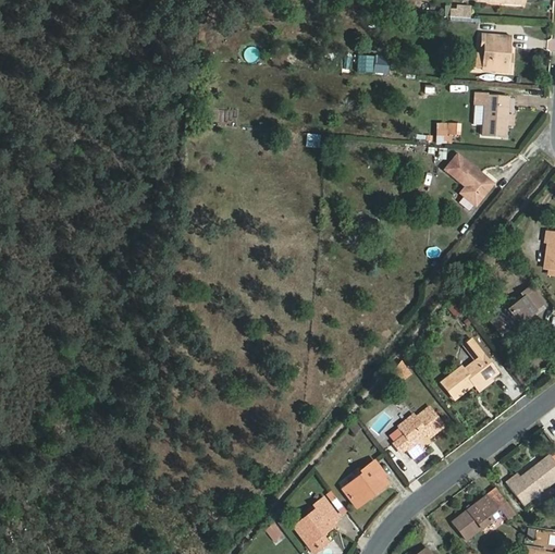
[(456,5),(456,15),(469,16),(469,5),(456,5)]
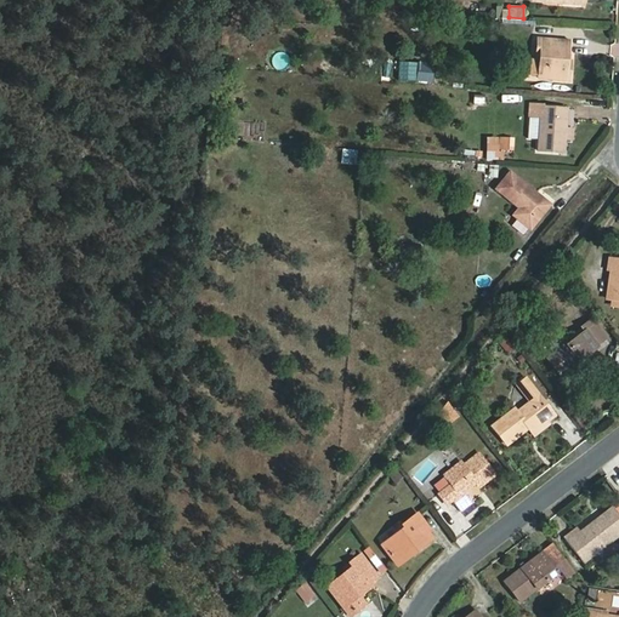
[(538,36),(537,49),(543,49),(541,56),(540,56),(540,76),(572,80),(572,67),(568,67),(568,57),(569,39),(538,36)]
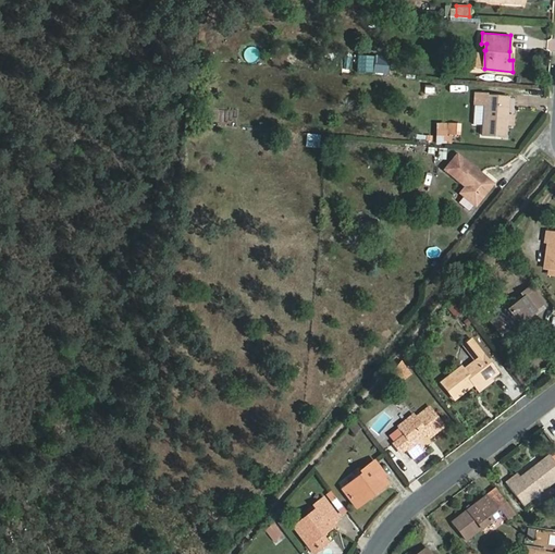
[(358,70),(375,70),(377,53),(359,52),(358,70)]
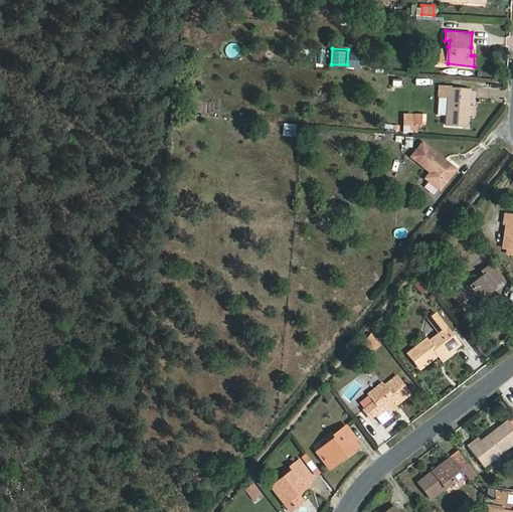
[(349,48),(349,59),(358,59),(358,48),(349,48)]
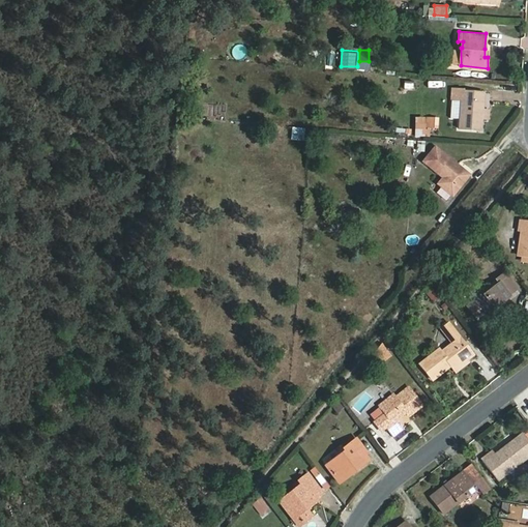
[(484,90),(461,89),(459,127),(481,128),(484,90)]
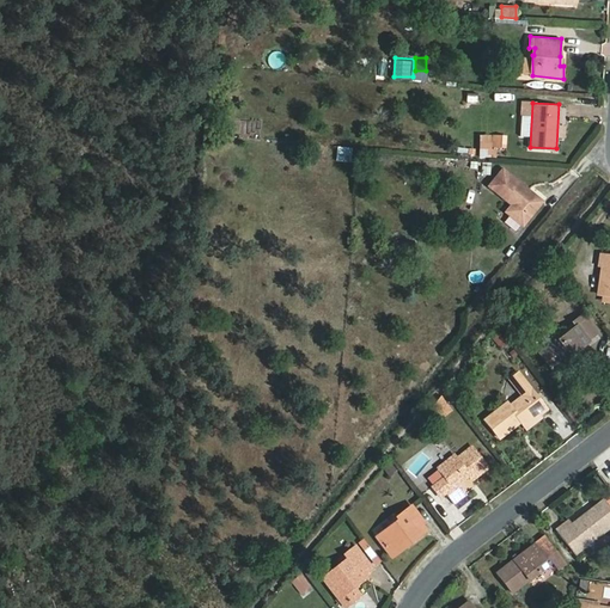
[(504,135),(494,134),(493,145),(502,145),(504,135)]
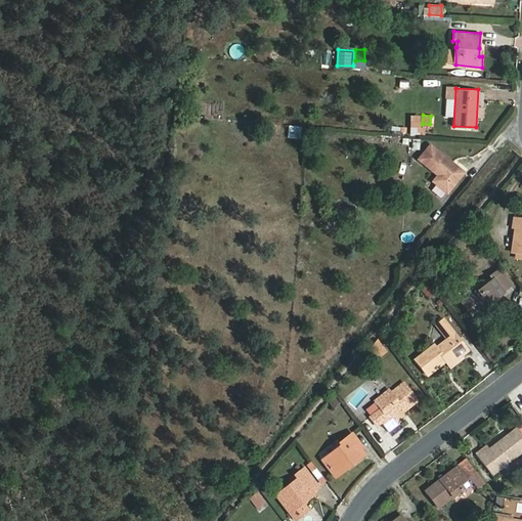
[(422,147),(423,137),(414,136),(412,147),(422,147)]
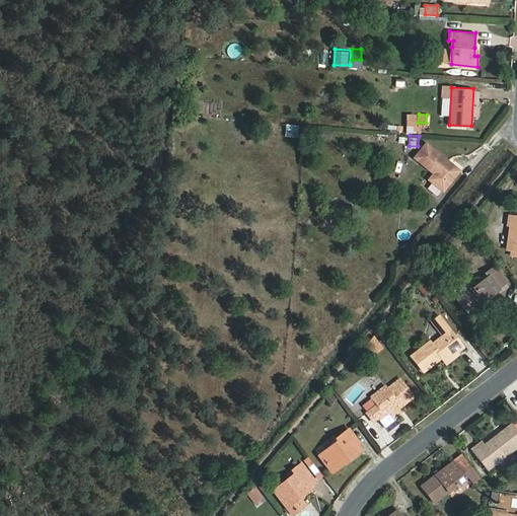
[(201,154),(203,140),(190,139),(188,153),(201,154)]
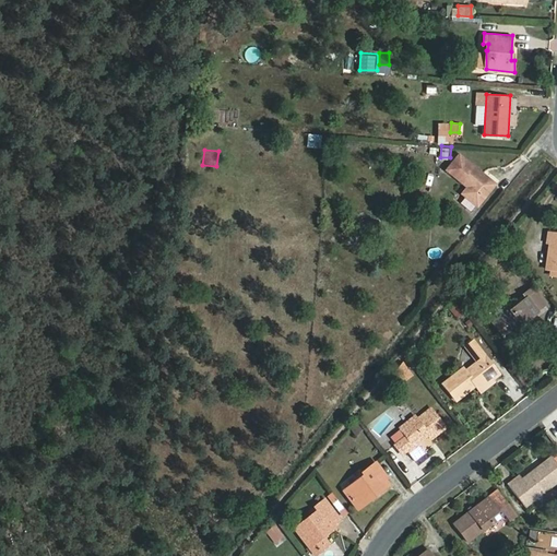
[(496,181),(464,157),(453,174),(467,186),(462,192),(478,204),(496,181)]
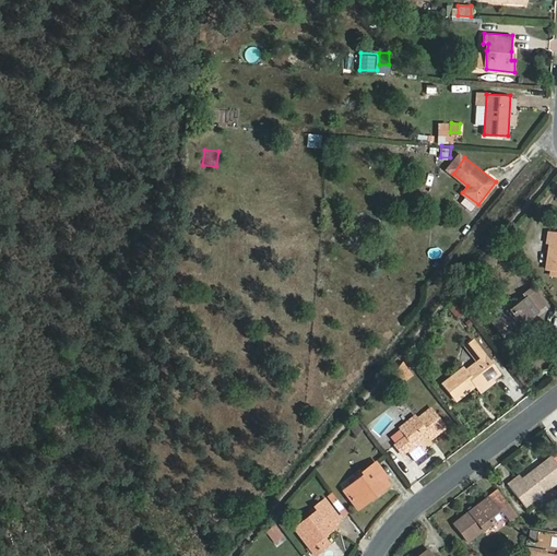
[(546,268),(554,269),(556,269),(556,234),(548,233),(547,241),(549,243),(546,268)]
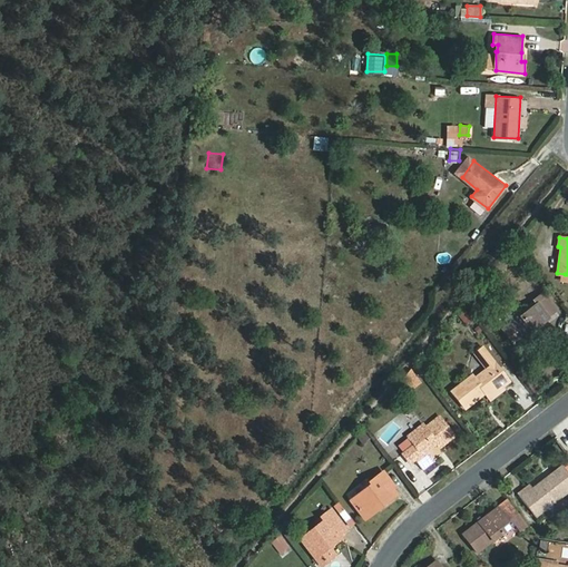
[(536,304),(502,329),(516,346),(550,321),(548,318),(555,312),(542,295),(535,301),(536,304)]
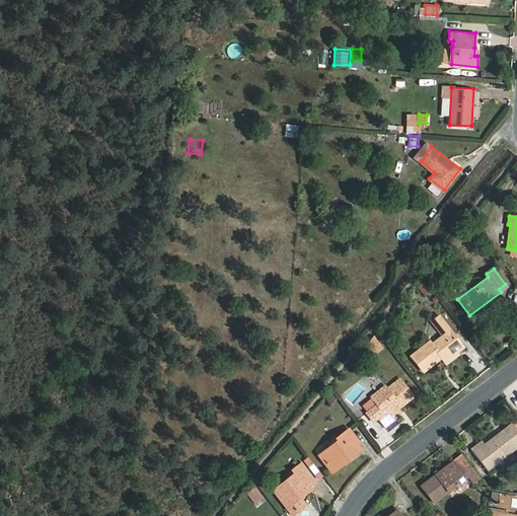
[(456,351),(458,352),(463,348),(454,336),(439,315),(433,319),(444,334),(432,343),(429,340),(410,355),(422,371),(435,361),(433,359),(438,355),(442,361),(456,351)]
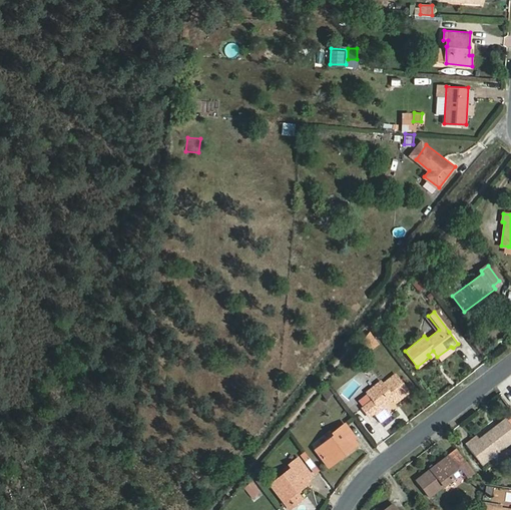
[(369,329),(366,332),(374,342),(377,340),(369,329)]
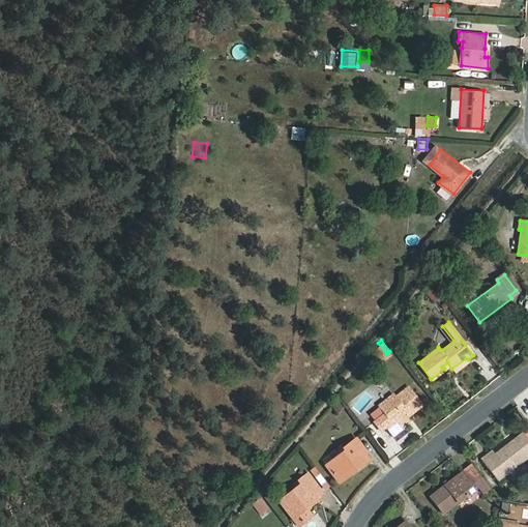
[(386,353),(378,343),(373,349),(379,359),(386,353)]
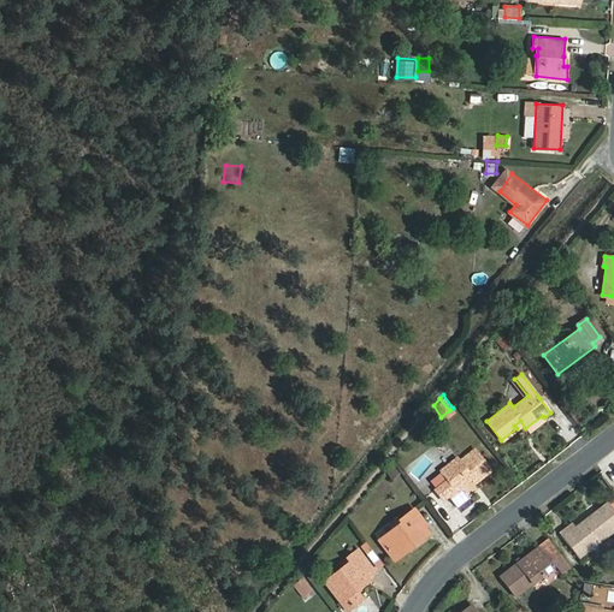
[(545,420),(544,417),(542,416),(525,428),(529,433),(545,420)]
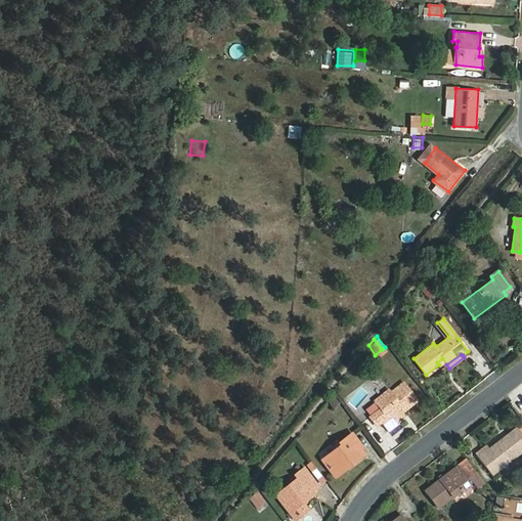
[(389,388),(376,397),(378,399),(382,406),(371,415),(376,424),(381,421),(387,430),(399,422),(393,411),(399,407),(397,404),(400,402),(404,407),(417,399),(404,382),(392,391),(389,388)]
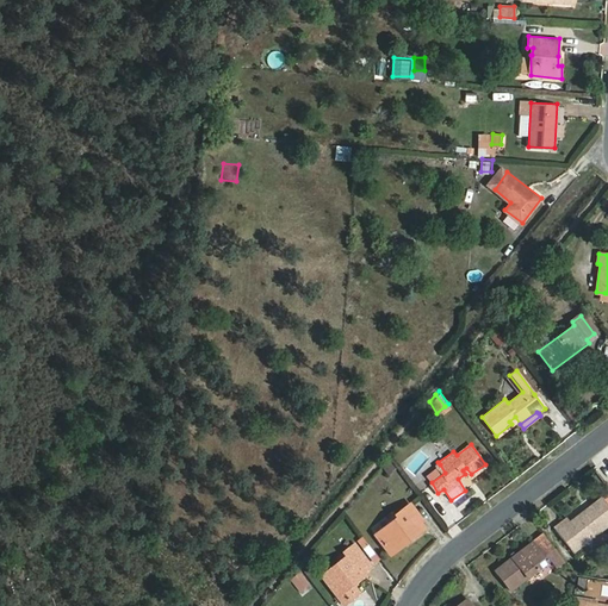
[(440,464),(427,474),(432,482),(445,473),(440,464)]
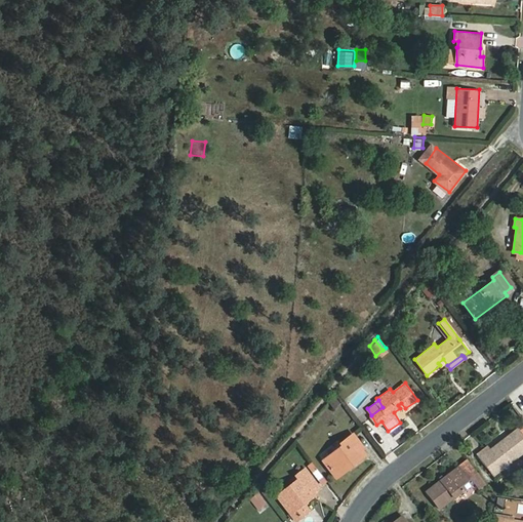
[(487,446),(476,453),(491,475),(522,451),(522,435),(517,428),(489,448),(487,446)]
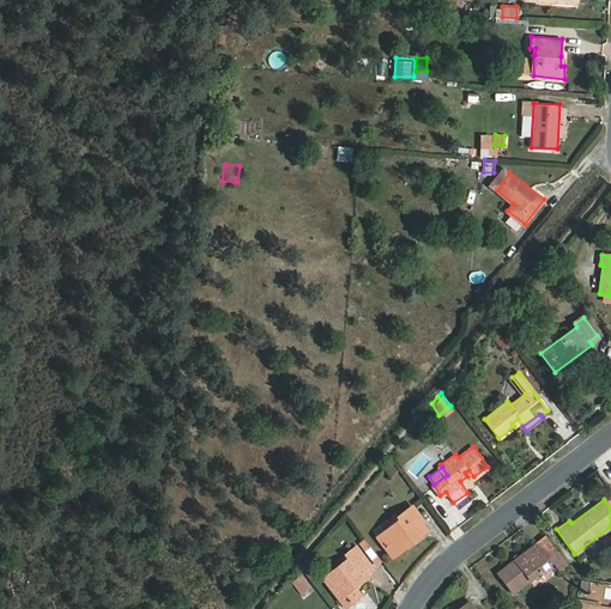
[(377,535),(388,549),(404,537),(407,542),(424,529),(421,523),(423,521),(410,504),(397,513),(399,518),(377,535)]
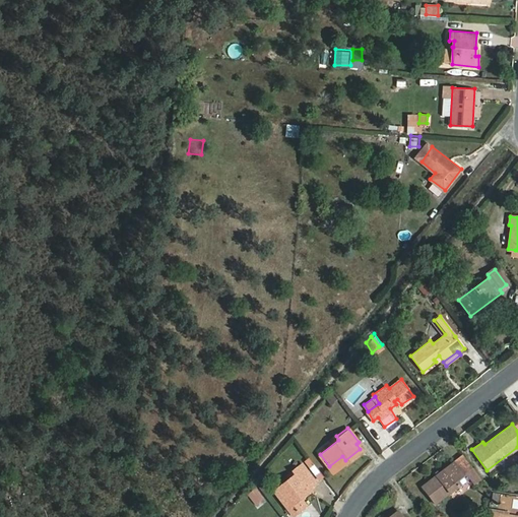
[(434,502),(468,475),(475,470),(463,455),(422,487),(434,502)]
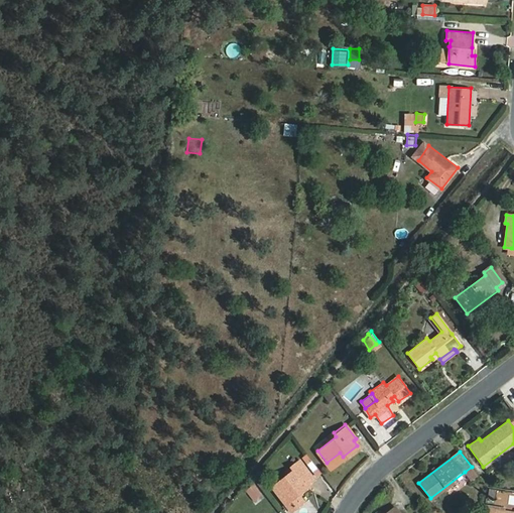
[(340,453),(327,463),(330,467),(343,457),(340,453)]
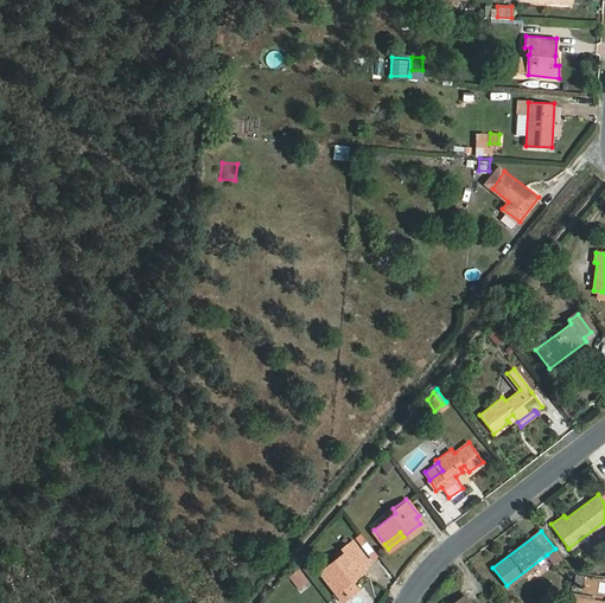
[(342,549),(344,552),(355,544),(352,540),(342,549)]
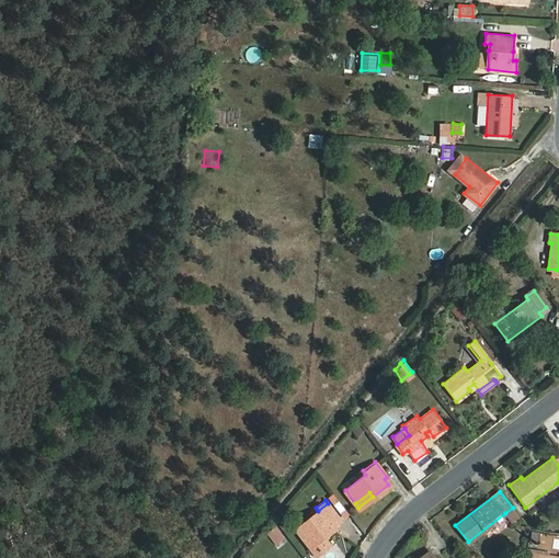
[(318,511),(295,528),(316,556),(326,548),(319,541),(323,537),(335,528),(333,526),(341,521),(328,503),(318,511)]
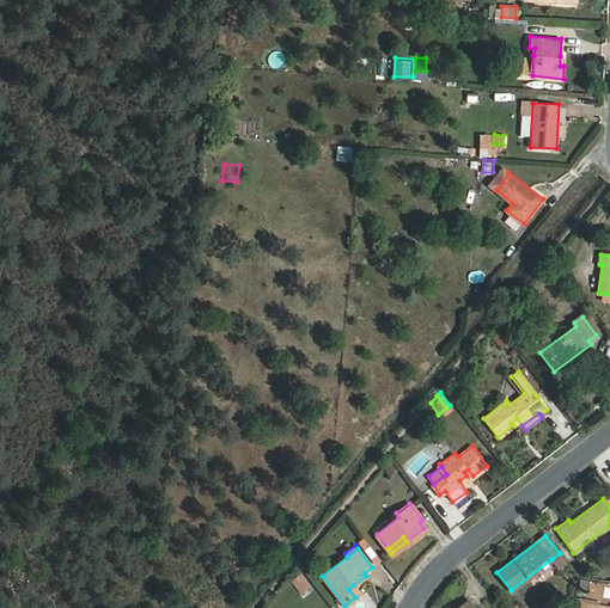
[(560,553),(551,559),(559,567),(566,563),(560,553)]
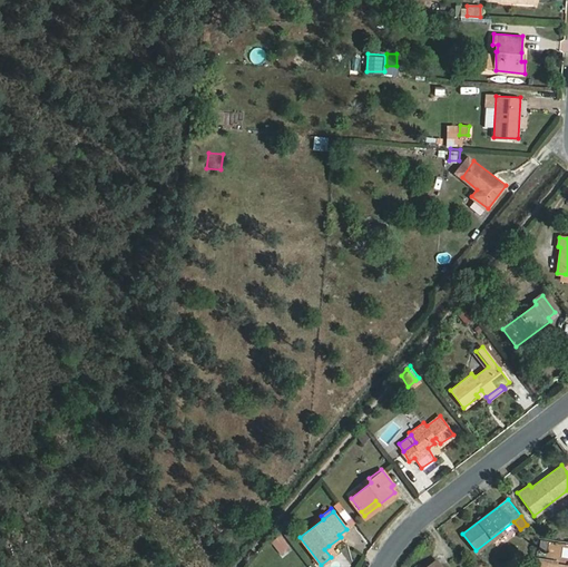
[(273,539),(283,551),(295,543),(284,529),(273,539)]
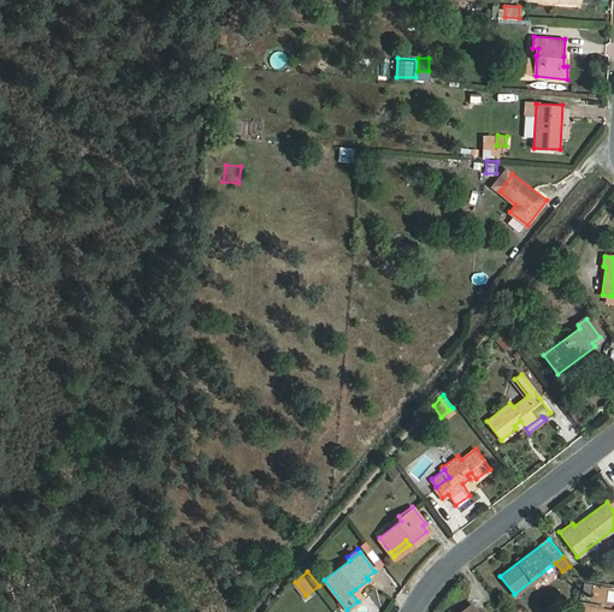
[(362,598),(355,589),(350,593),(358,601),(362,598)]
